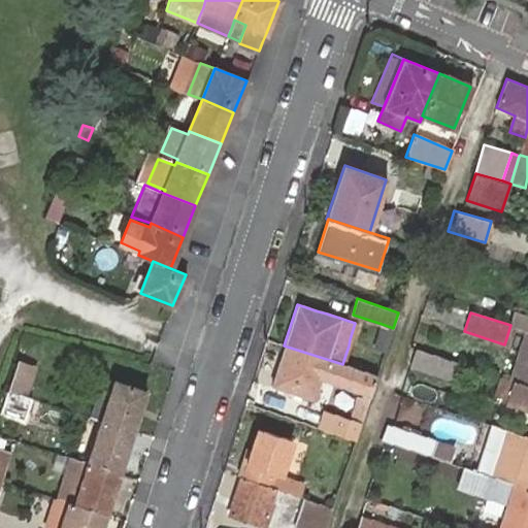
[(527,330),(527,317),(515,312),(510,325),(527,330)]
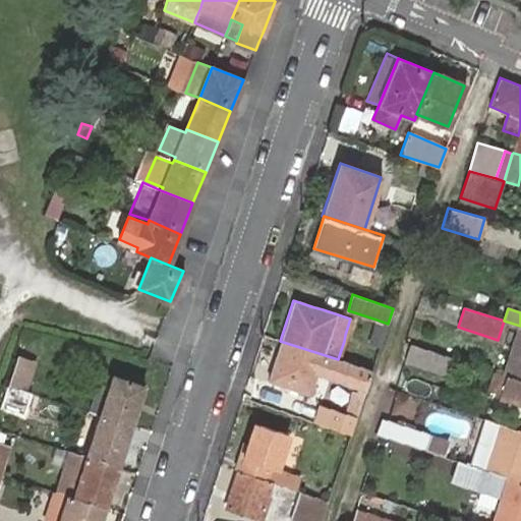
[(388,324),(377,320),(369,343),(380,347),(384,335),(388,324)]
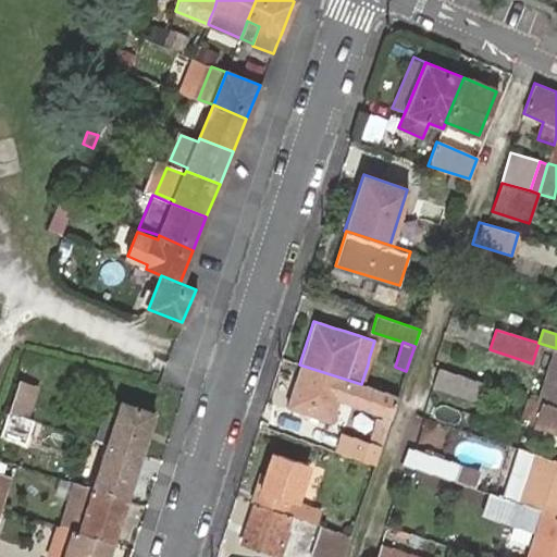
[(391,418),(394,408),(397,396),(361,384),(299,364),(286,407),(298,411),(304,413),(320,419),(330,422),(332,413),(337,401),(337,399),(343,384),(358,390),(353,405),(391,418)]
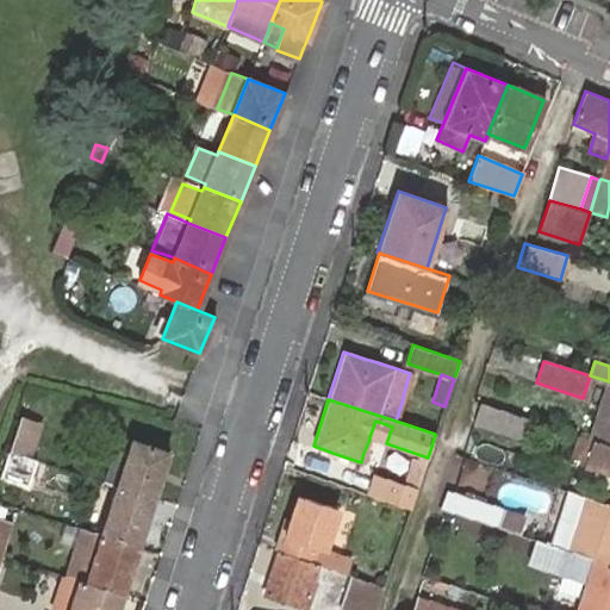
[(524,437),(530,418),(480,402),(473,421),(524,437)]
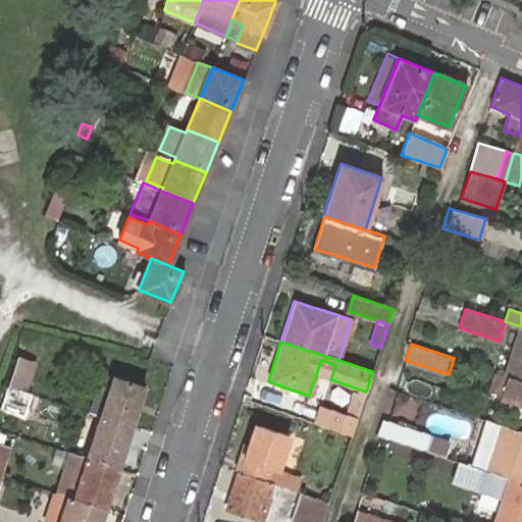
[(521,353),(515,351),(507,374),(521,379),(521,353)]
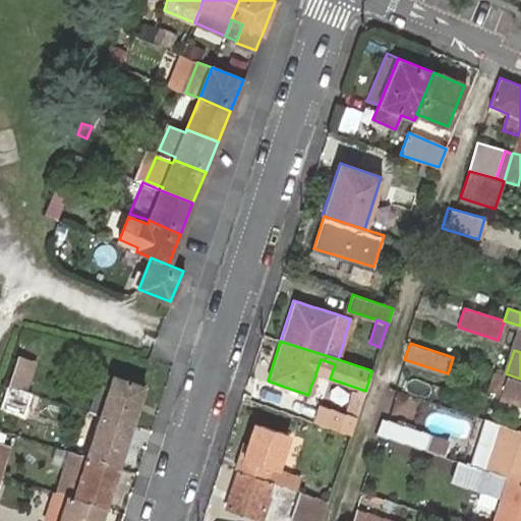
[(8,386),(25,391),(35,361),(18,356),(8,386)]
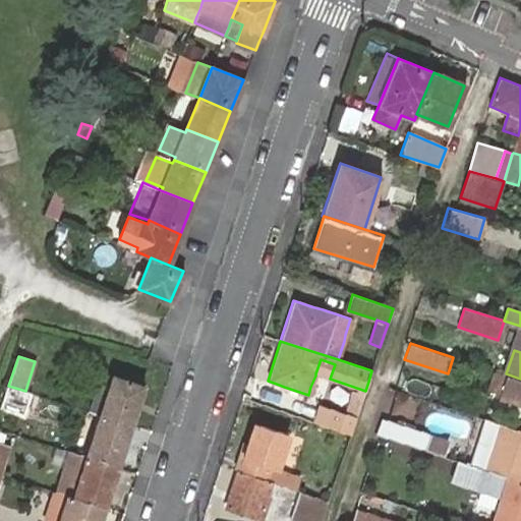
[(315,373),(330,379),(335,364),(321,359),(315,373)]
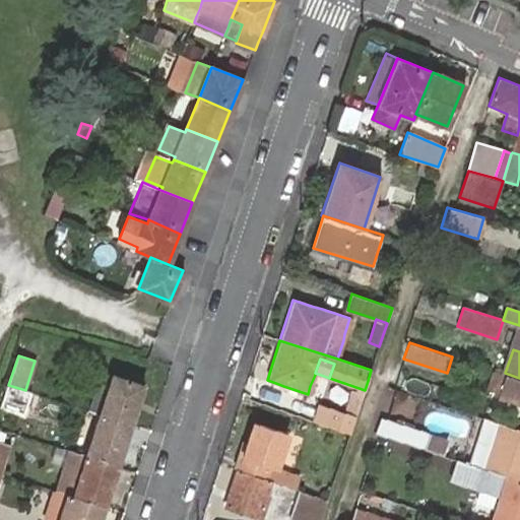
[(94,391),(107,395),(113,375),(102,371),(94,391)]
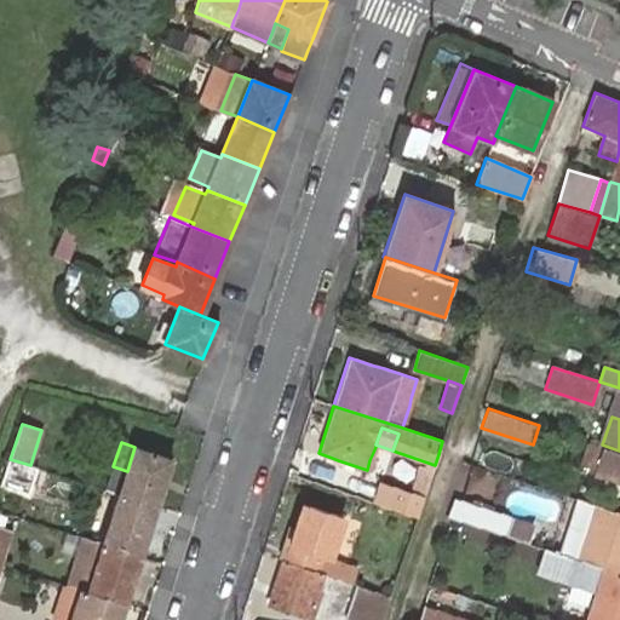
[(619,451),(602,445),(593,471),(619,478),(619,451)]
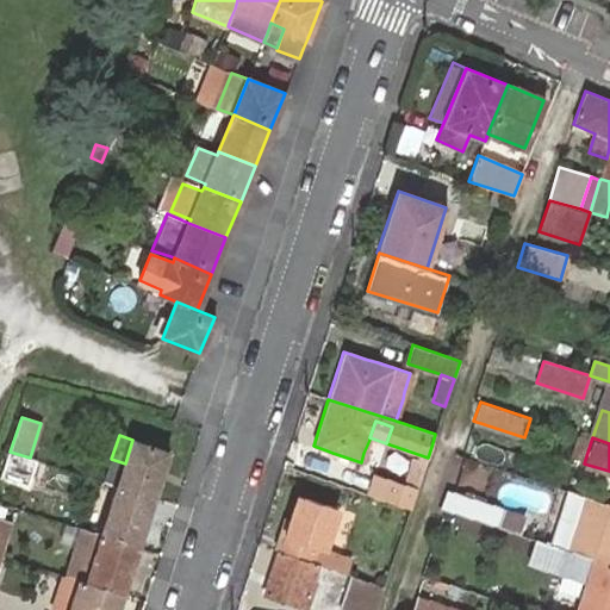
[(118,485),(154,497),(169,452),(132,440),(125,464),(111,459),(104,481),(118,485)]
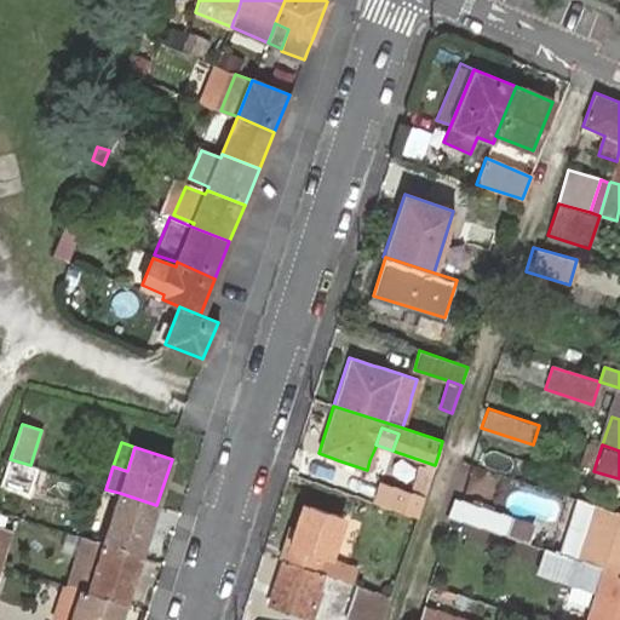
[(29,493),(38,468),(30,465),(10,459),(1,484),(29,493)]
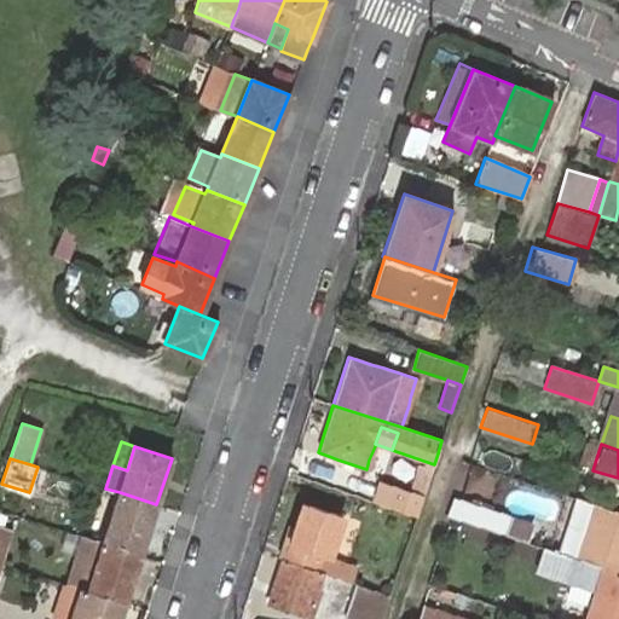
[(410,489),(427,492),(431,466),(415,463),(410,489)]
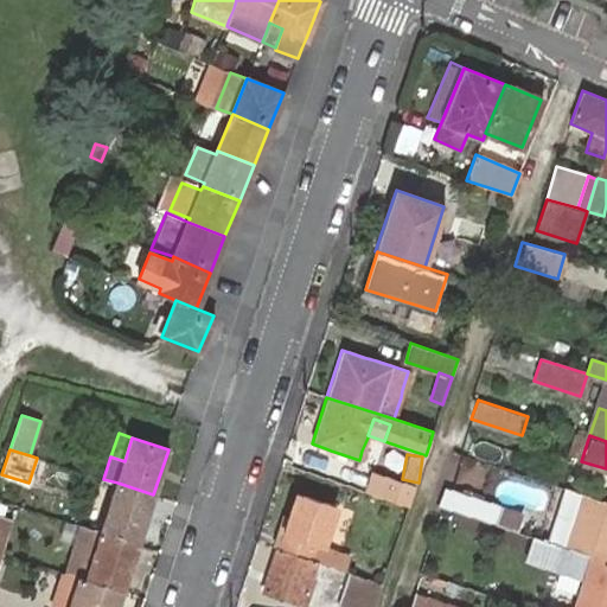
[(374,472),(368,492),(378,496),(385,475),(374,472)]
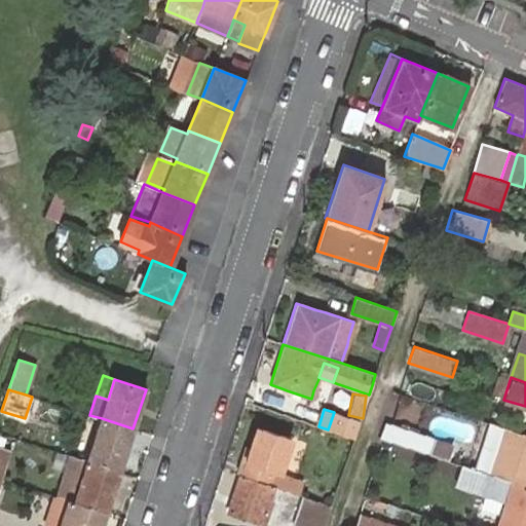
[(354,438),(358,431),(360,421),(334,412),(328,429),(354,438)]
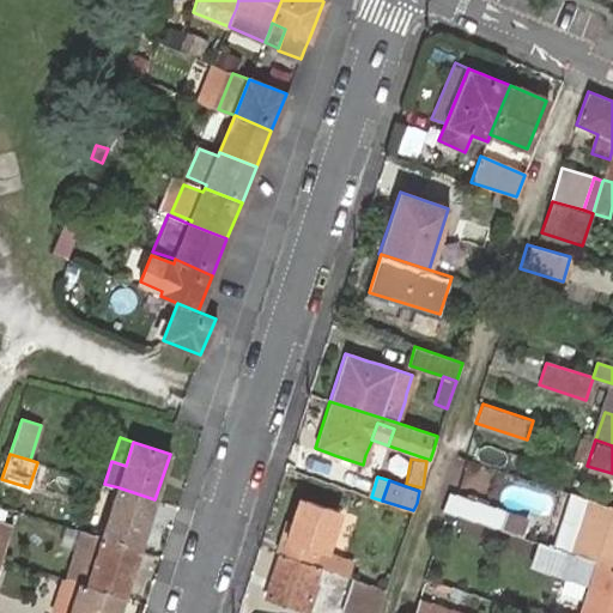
[(139,550),(155,499),(119,487),(102,536),(139,550)]
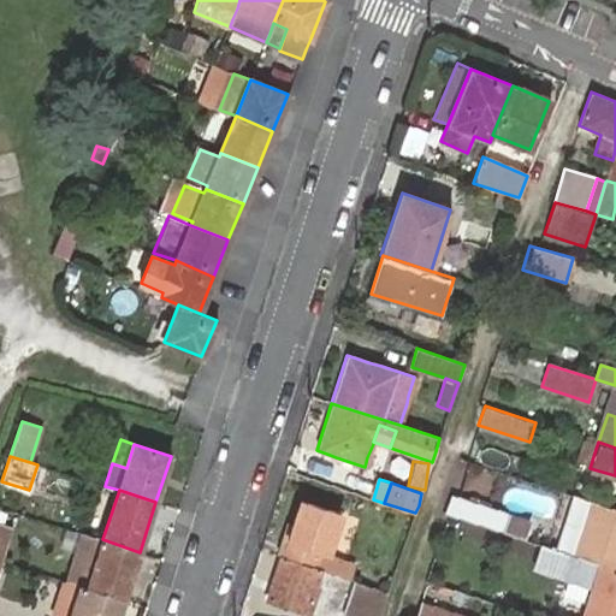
[(584,515),(590,499),(562,492),(557,507),(584,515)]
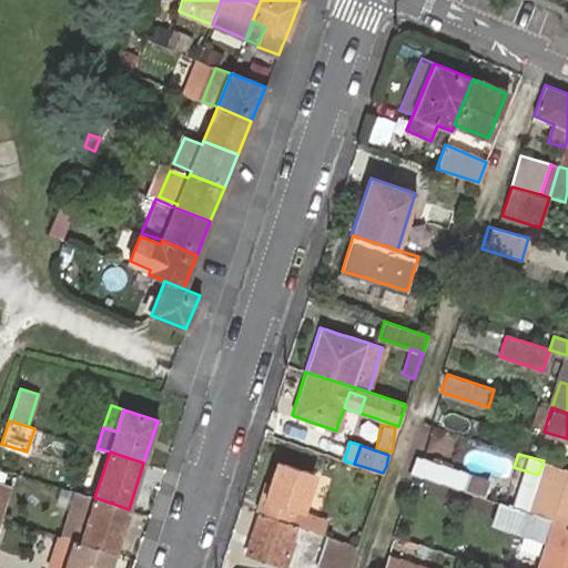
[(414,475),(465,492),(469,477),(413,458),(408,473),(414,475)]
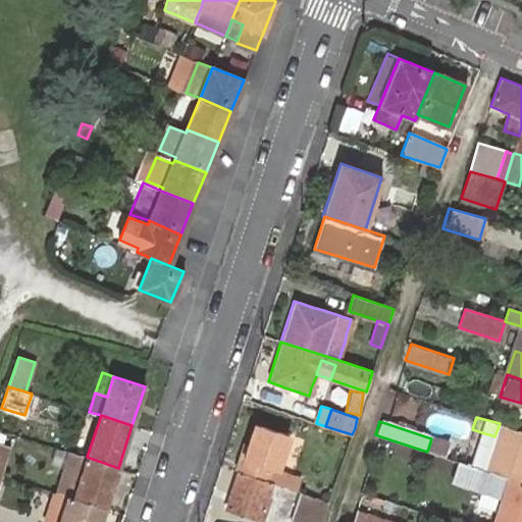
[(243,461),(240,472),(266,481),(271,483),(297,492),(302,478),(277,470),(288,435),(255,424),(243,461)]
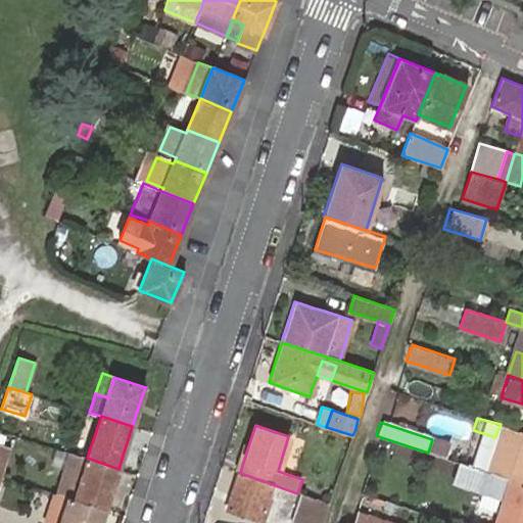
[(522,483),(522,431),(507,427),(491,473),(509,479),(522,483)]
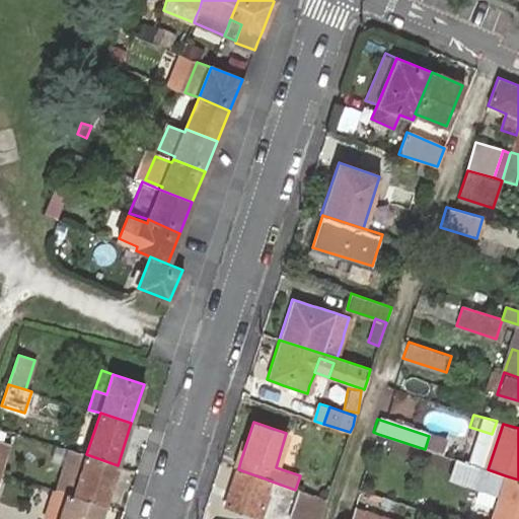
[(434,451),(441,454),(446,441),(429,436),(425,449),(434,451)]
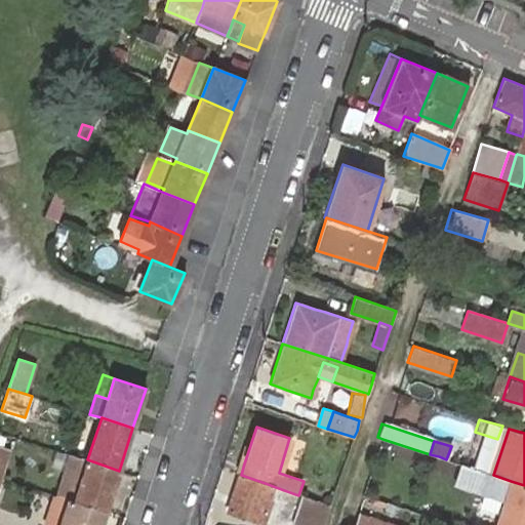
[(75,501),(87,459),(76,456),(64,494),(63,497),(69,499),(75,501)]
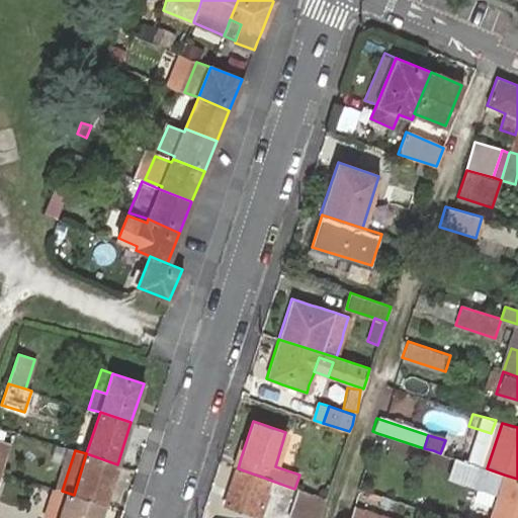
[(476,479),(480,466),(455,458),(440,453),(433,450),(429,463),(451,471),(476,479)]
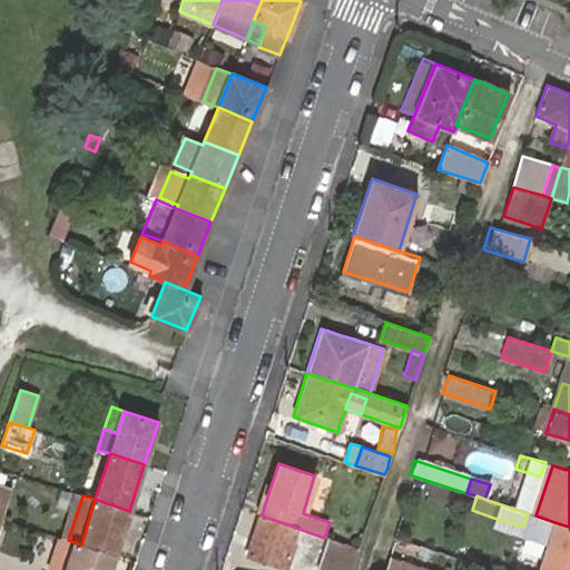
[(115,556),(129,511),(95,499),(81,544),(115,556)]
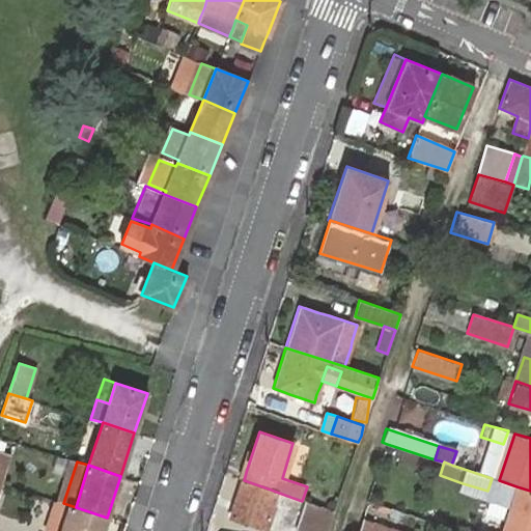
[(271,490),(244,480),(231,519),(267,530),(273,508),(271,507),(276,492),(271,490)]
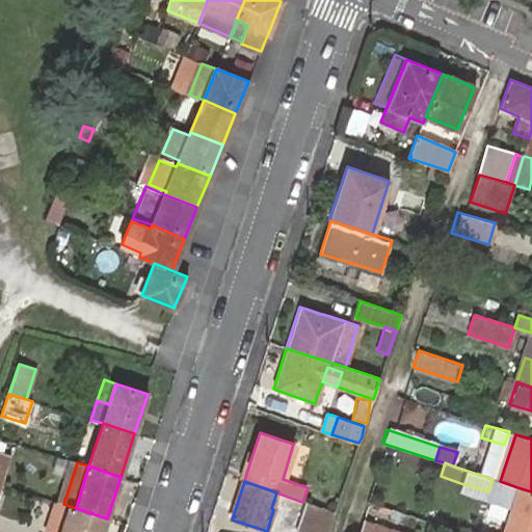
[(531,531),(531,491),(517,487),(502,531),(531,531)]
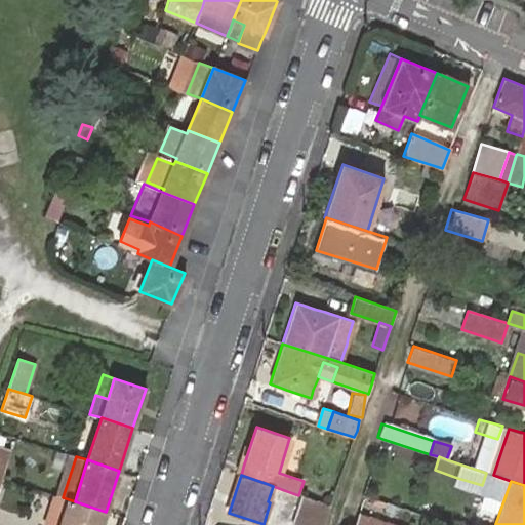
[(101,524),(106,512),(75,501),(69,499),(63,497),(54,494),(44,524),(101,524)]
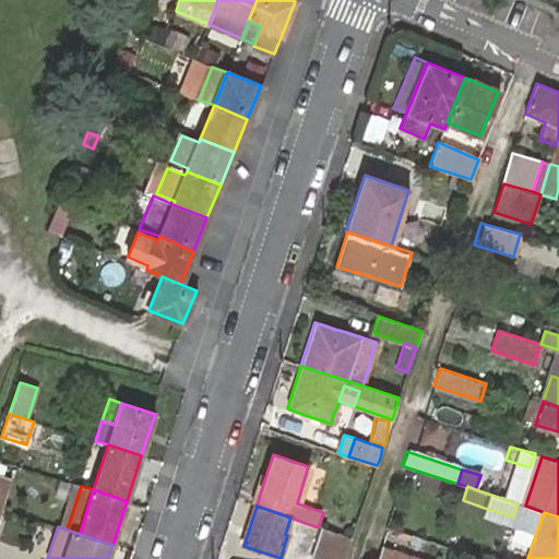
[(345,558),(346,556),(352,538),(321,528),(311,558),(345,558)]
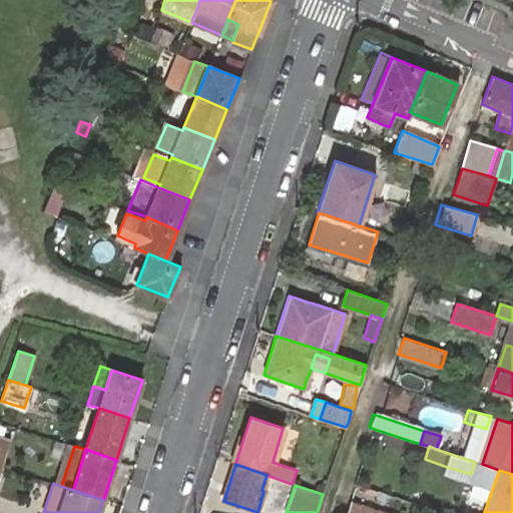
[(348,512),(382,512),(352,504),(348,512)]
